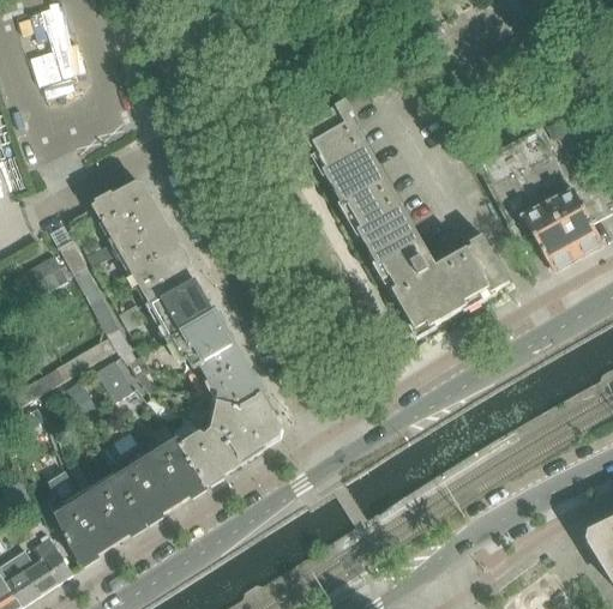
[(612,199),(607,188),(558,96),(527,113),(535,130),(475,161),(515,233),(527,227),(552,271),(602,243),(592,223),(612,211),(612,199)]
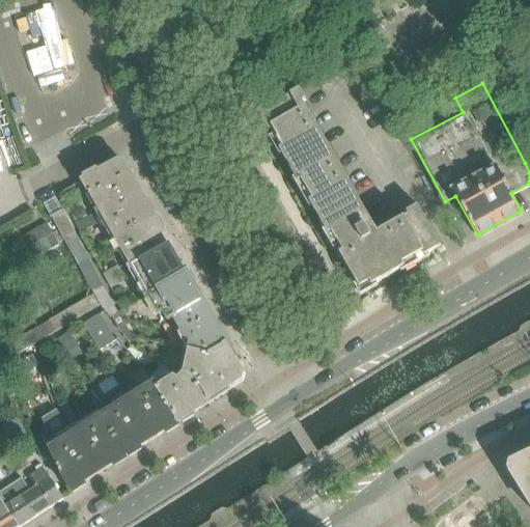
[(260,109),(257,111),(262,118),(273,137),(284,157),(288,163),(291,170),(304,191),(313,209),(317,215),(322,222),(333,242),(338,251),(342,257),(354,278),(361,289),(380,278),(386,275),(393,271),(398,268),(412,260),(433,248),(437,246),(440,244),(422,213),(421,211),(416,202),(405,209),(406,213),(399,216),(374,229),(372,225),(368,219),(305,107),(302,101),(305,99),(298,87),(288,93),(276,101),(260,109)]
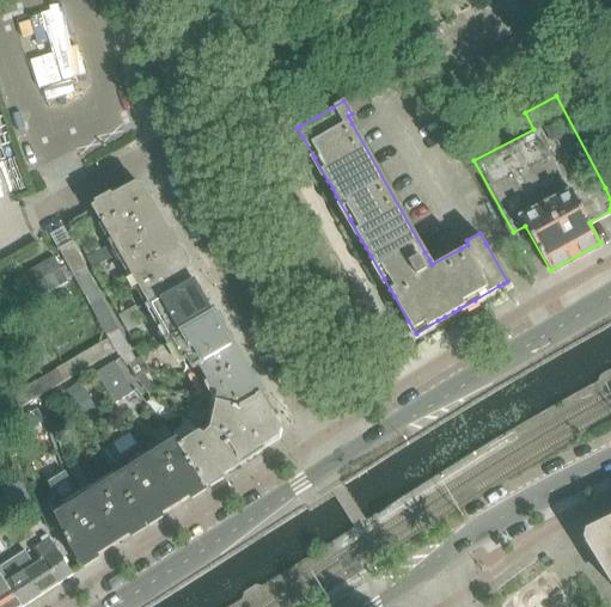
[(178,246),(142,185),(135,183),(92,207),(130,274),(178,246)]
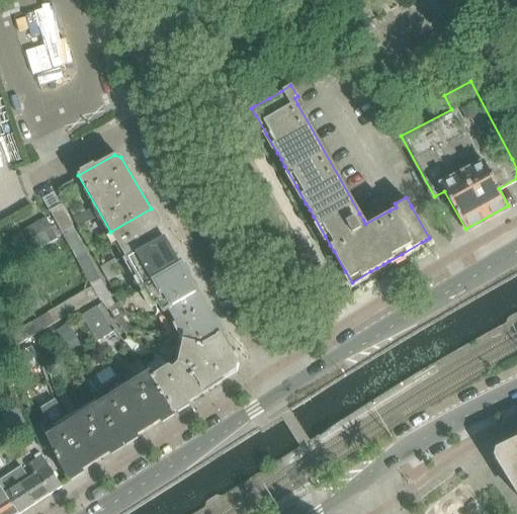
[(62,231),(73,225),(54,189),(41,196),(62,231)]
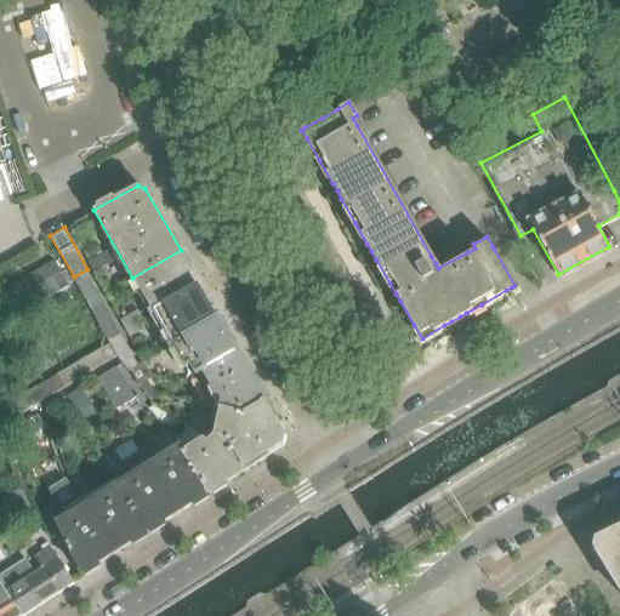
[(87,258),(102,250),(97,241),(83,250),(87,258)]
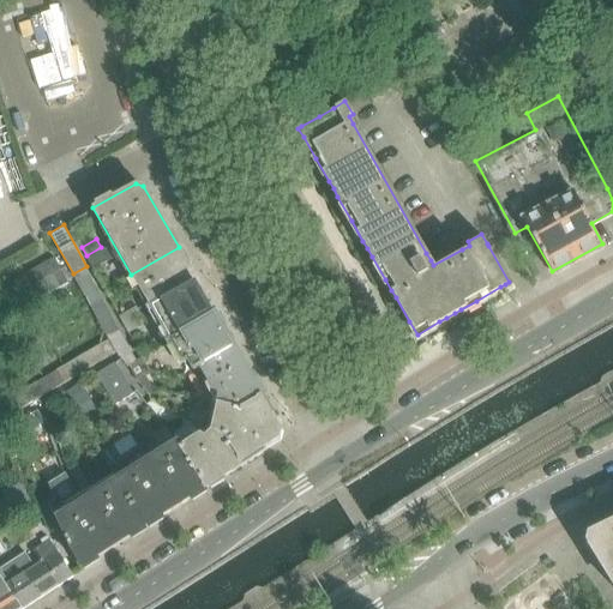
[(86,255),(86,257),(92,266),(113,255),(107,243),(101,247),(86,255)]
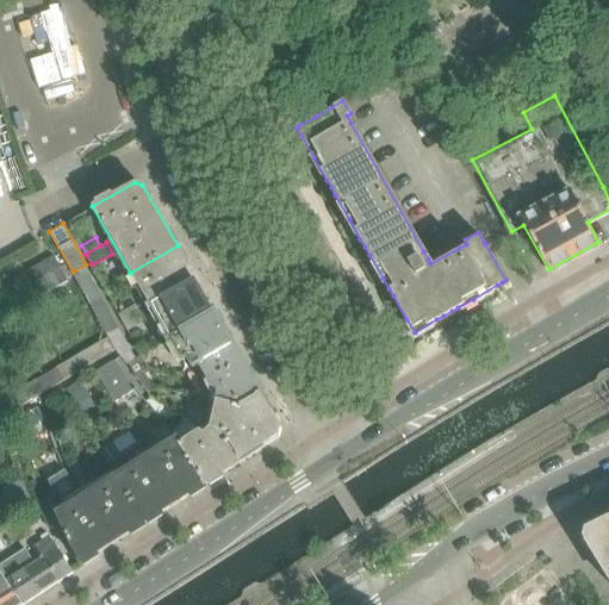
[(215,310),(178,245),(130,273),(167,336),(215,310)]
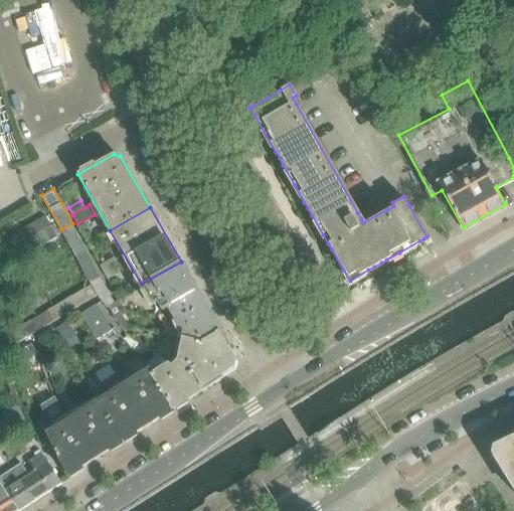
[(56,234),(43,213),(21,225),(34,247),(56,234)]
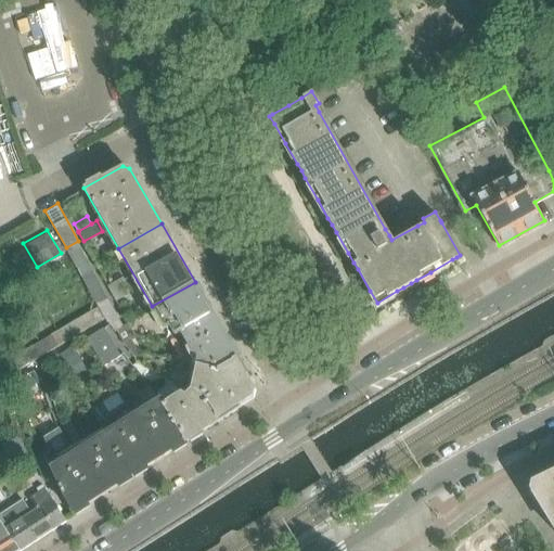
[(487,245),(479,232),(472,236),(478,250),(487,245)]
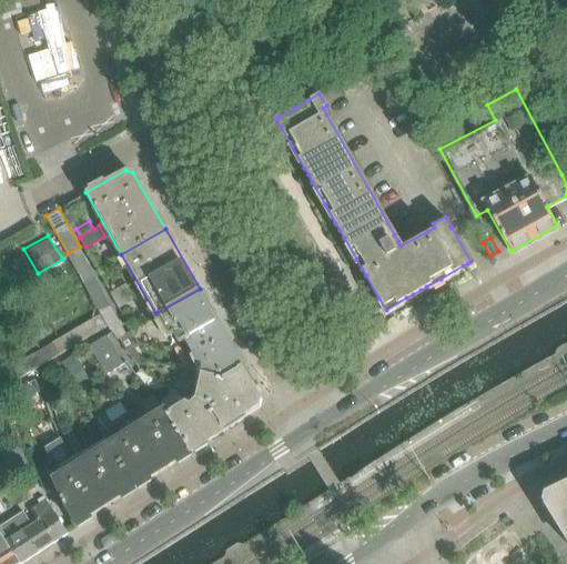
[(83,254),(80,247),(68,253),(71,261),(83,254)]
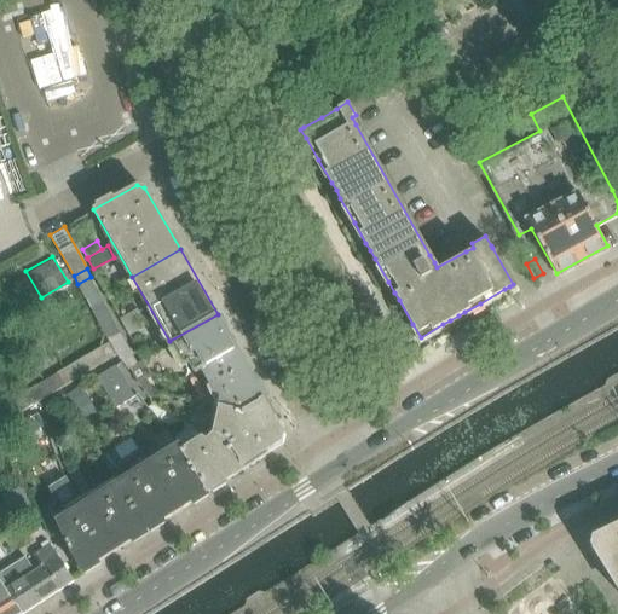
[(96,284),(91,277),(78,284),(82,291),(96,284)]
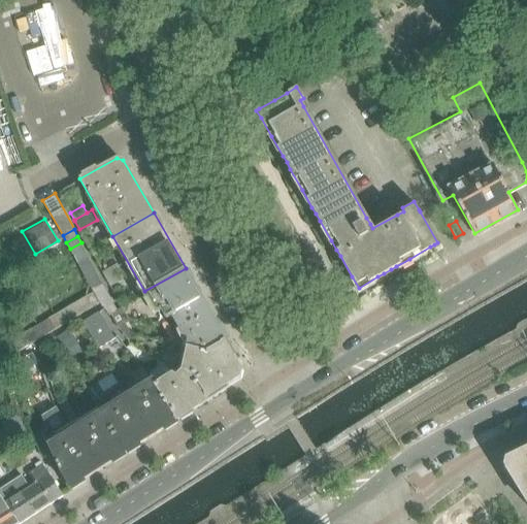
[(85,249),(81,242),(70,249),(73,256),(85,249)]
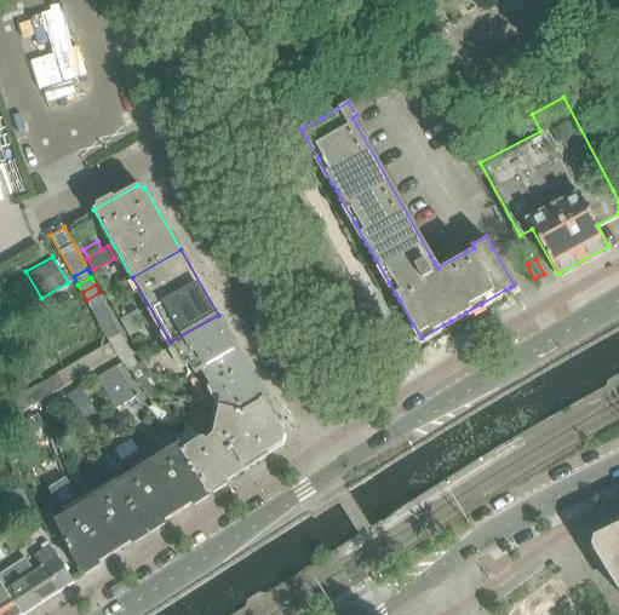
[(104,300),(99,292),(86,300),(91,308),(104,300)]
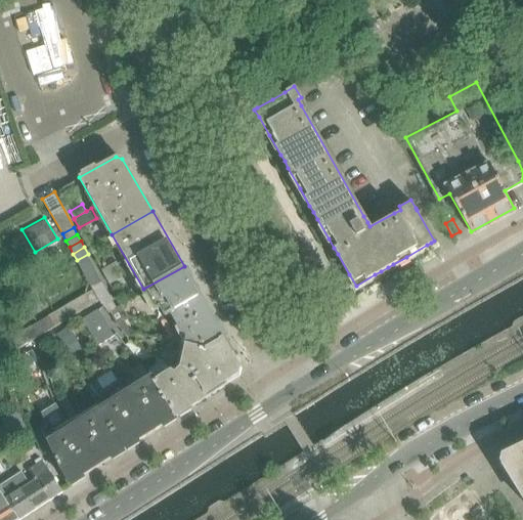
[(91,260),(88,254),(77,260),(80,266),(91,260)]
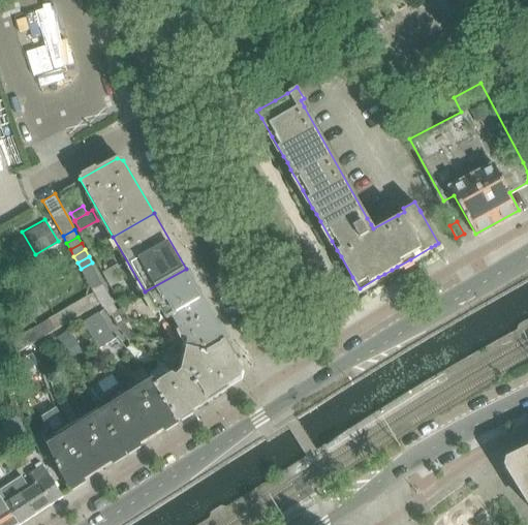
[(117,271),(121,269),(117,261),(102,270),(106,277),(117,271)]
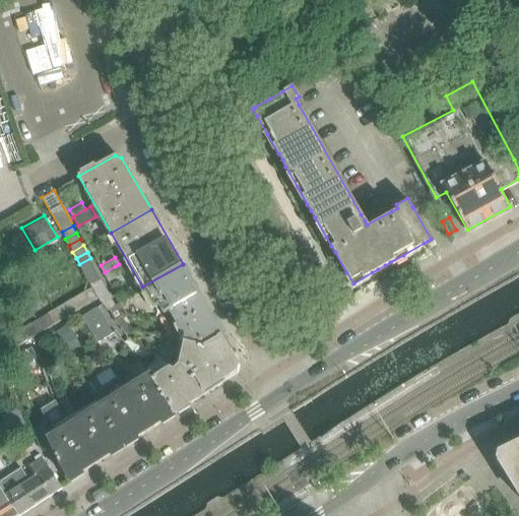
[(94,265),(90,258),(79,264),(83,271),(94,265)]
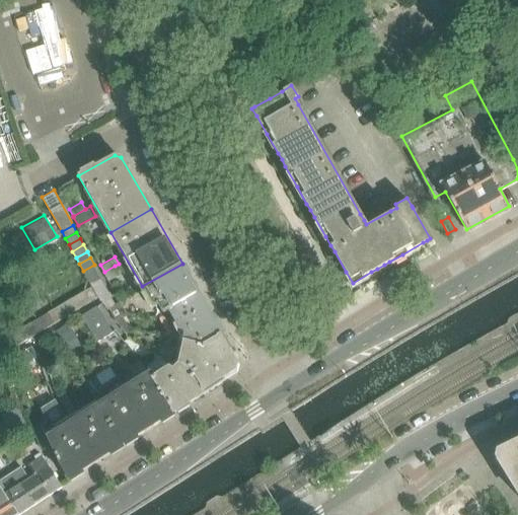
[(223,336),(182,264),(142,286),(152,304),(154,306),(159,304),(163,311),(169,308),(179,323),(181,323),(183,328),(181,336),(161,329),(160,335),(180,340),(204,346),(223,336)]
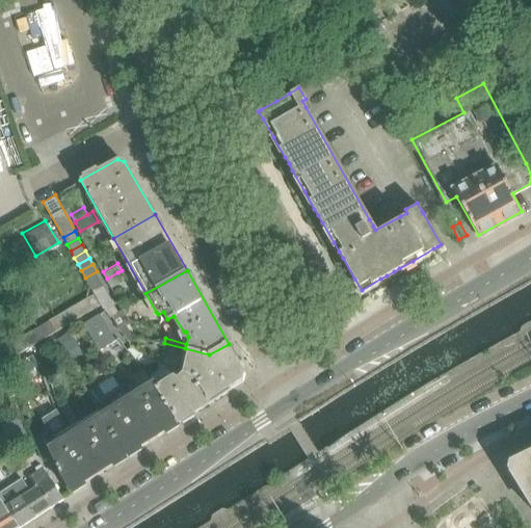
[(100,278),(97,271),(85,278),(88,284),(100,278)]
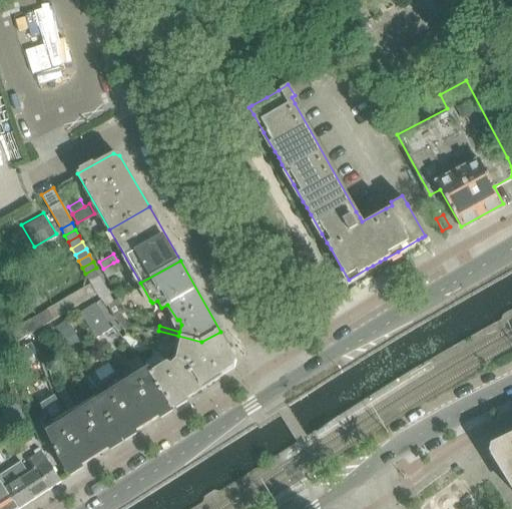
[(117,271),(113,263),(103,269),(107,277),(117,271)]
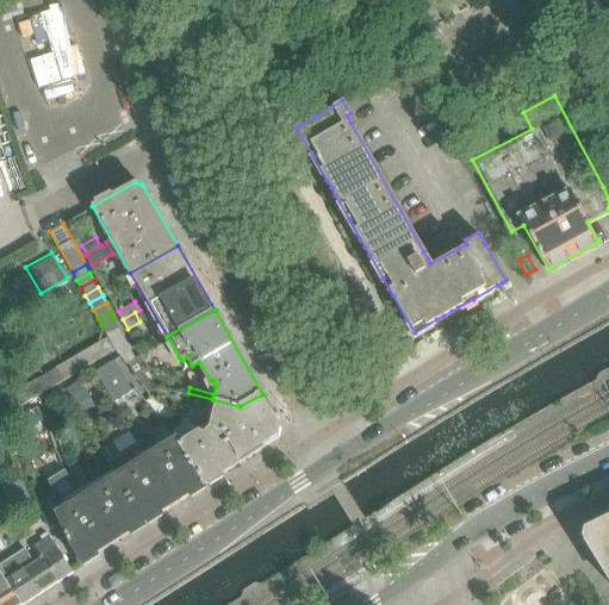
[(45,341),(33,317),(12,329),(24,351),(45,341)]
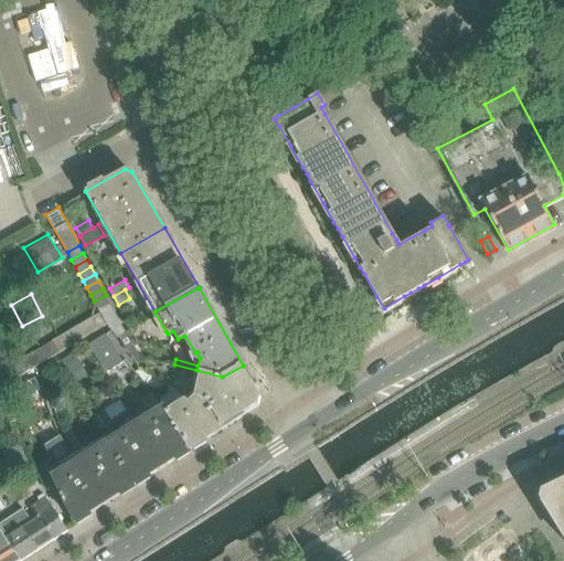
[(109,302),(106,295),(94,302),(98,308),(109,302)]
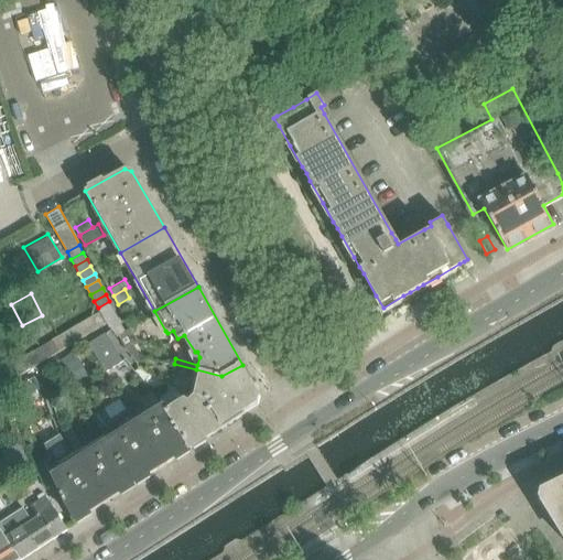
[(114,309),(109,301),(98,308),(99,310),(103,315),(114,309)]
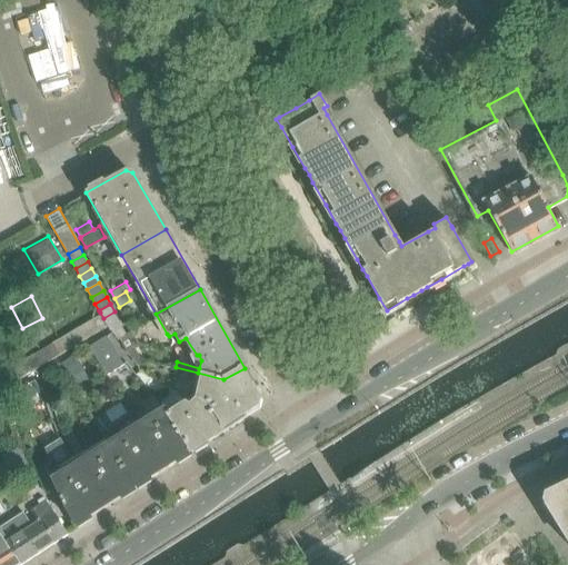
[(118,318),(115,311),(103,318),(107,325),(118,318)]
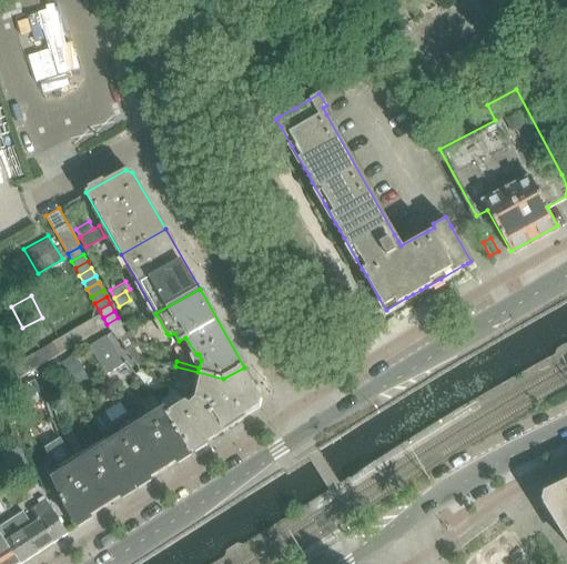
[(107,324),(103,318),(100,312),(93,316),(100,328),(107,324)]
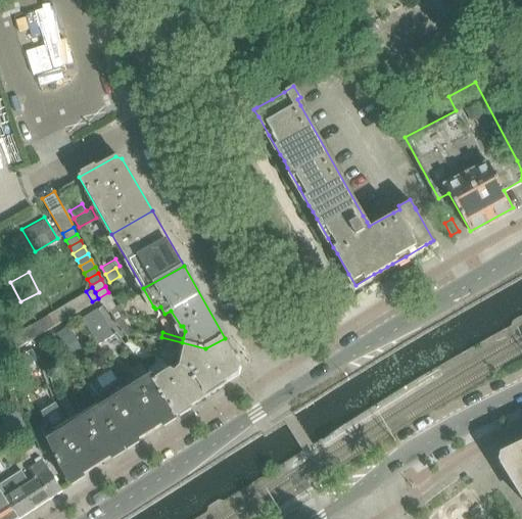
[(92,301),(86,291),(80,294),(87,304),(92,301)]
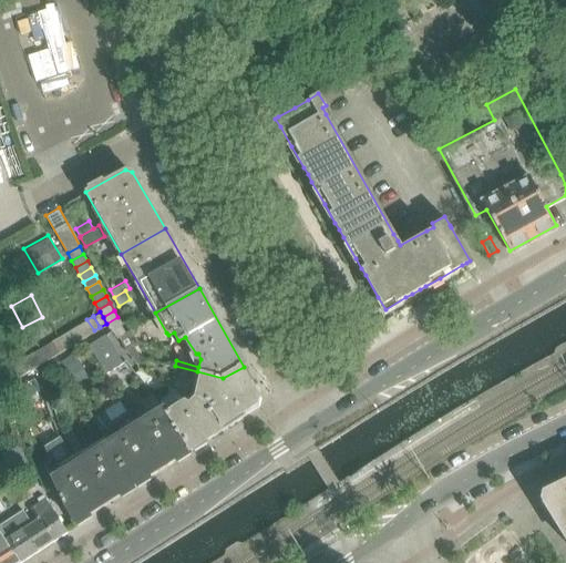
[(122,325),(117,317),(106,324),(109,326),(112,330),(122,325)]
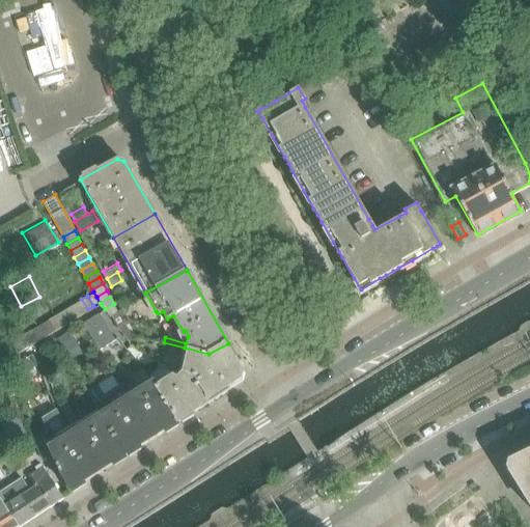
[(88,309),(81,299),(76,302),(82,313),(88,309)]
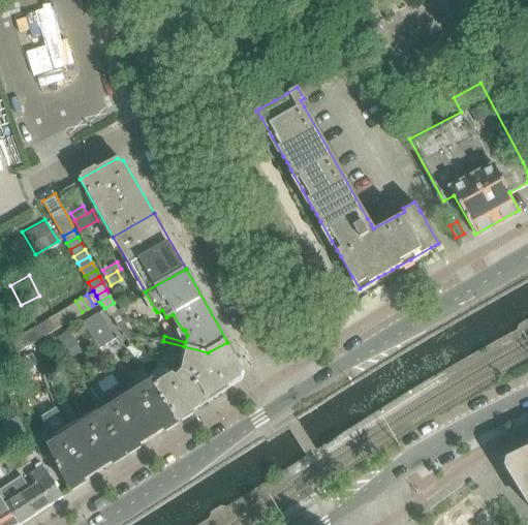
[(82,312),(75,301),(69,305),(75,315),(82,312)]
